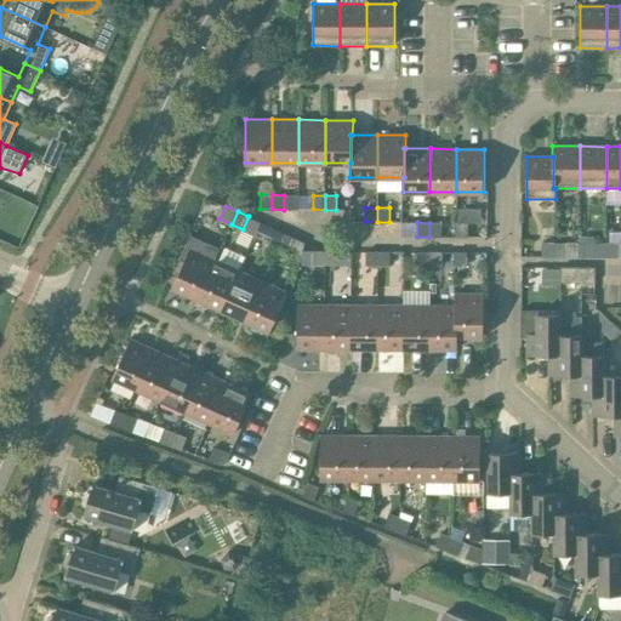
[(468,223),(456,222),(456,237),(468,237),(468,223)]
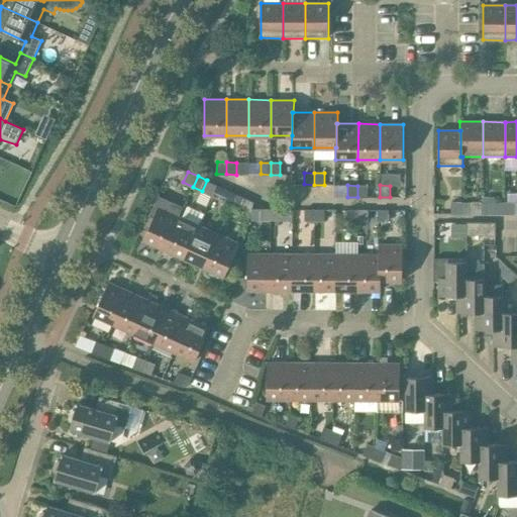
[(357,186),(357,197),(368,197),(368,186),(357,186)]
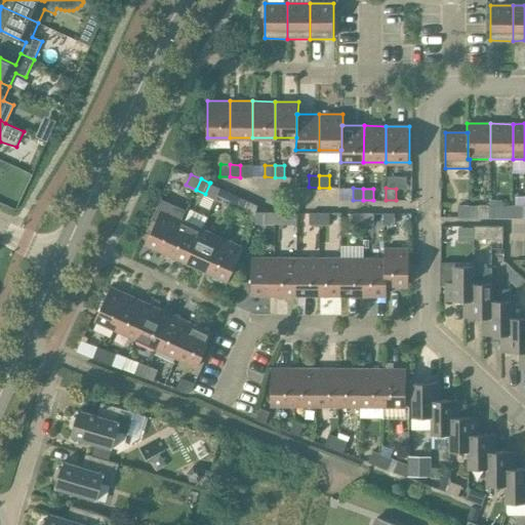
[(235,208),(240,197),(231,193),(226,203),(235,208)]
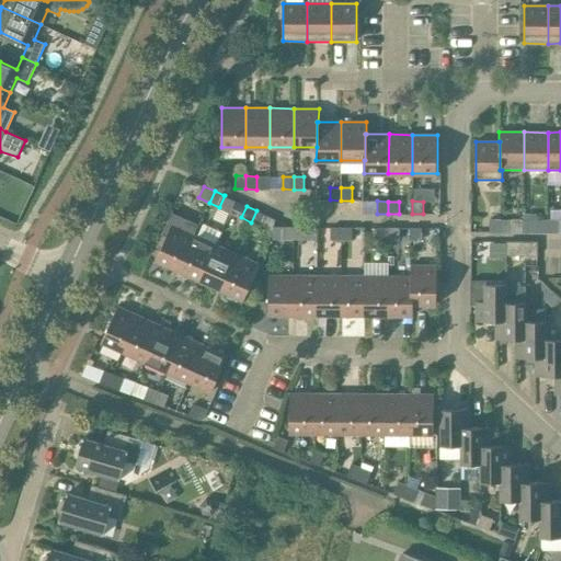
[(266,215),(256,210),(251,222),(261,227),(266,215)]
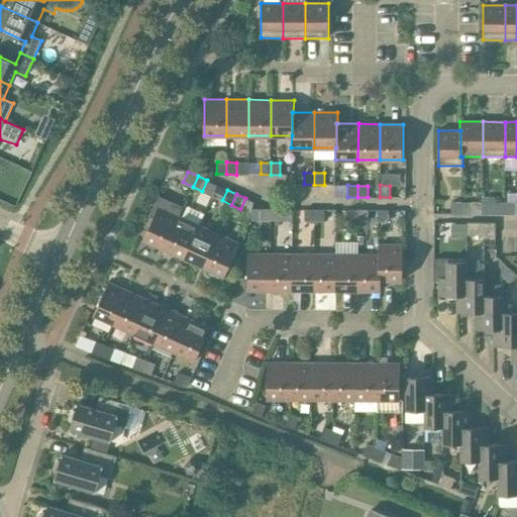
[(152,218),(143,239),(164,248),(179,216),(183,207),(159,196),(149,216),(152,218)]
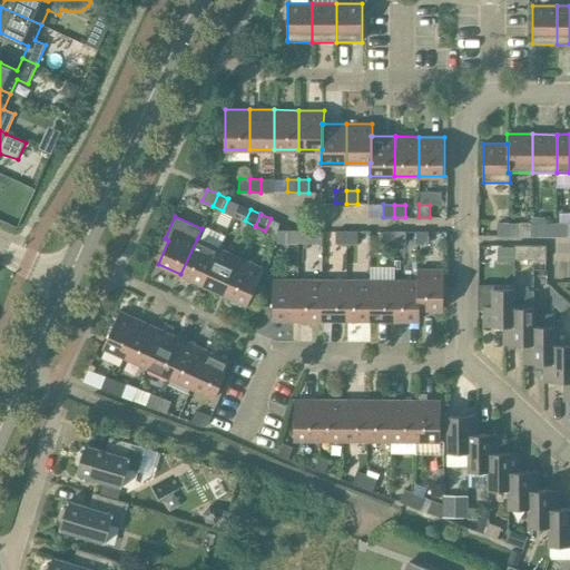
[(508,236),(508,224),(498,224),(497,236),(508,236)]
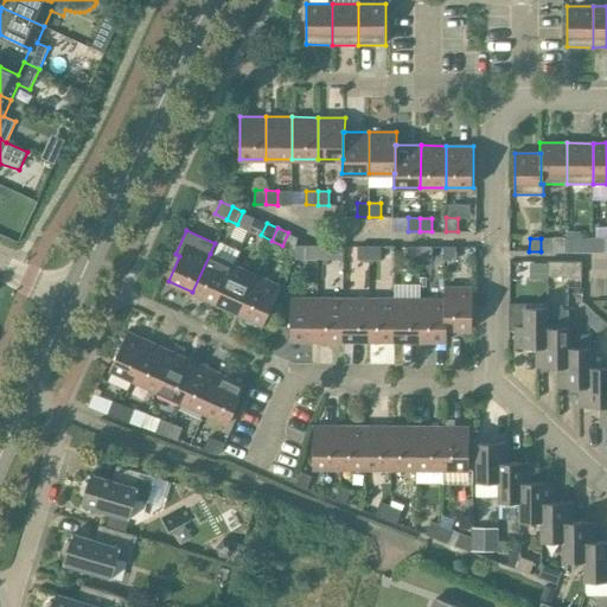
[(553,238),(541,238),(541,251),(554,251),(553,238)]
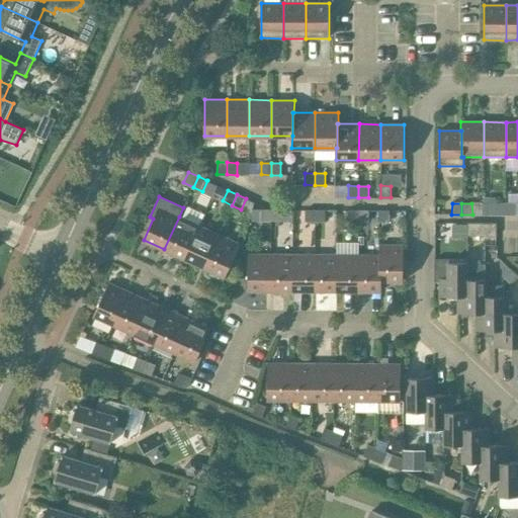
[(506,216),(506,203),(496,203),(496,214),(506,216)]
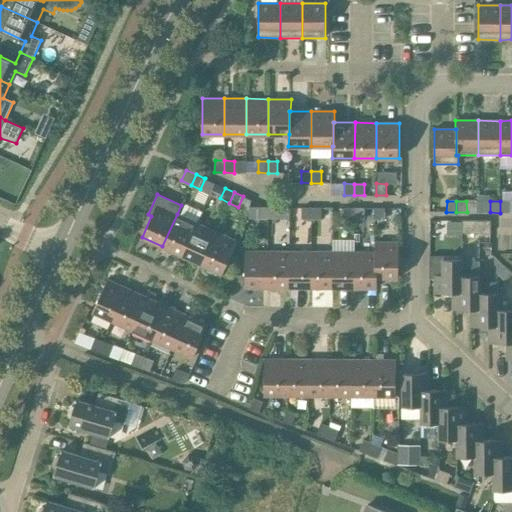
[(510,201),(500,201),(500,213),(510,213),(510,201)]
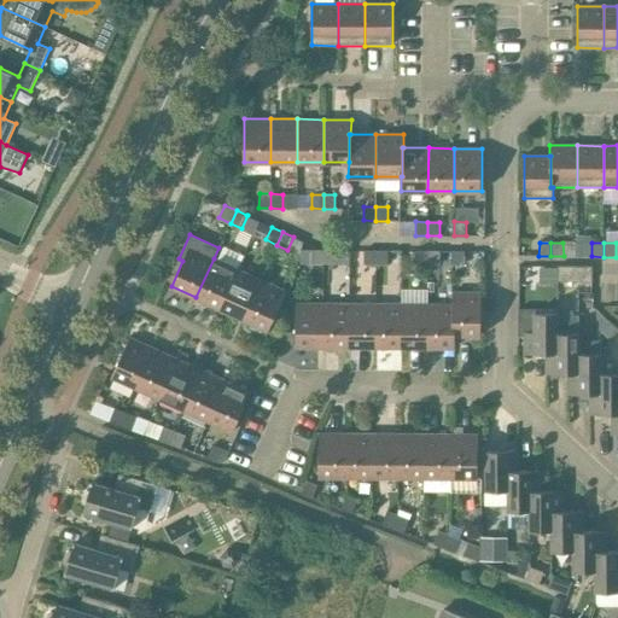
[(313,264),(325,264),(325,249),(313,249),(313,264)]
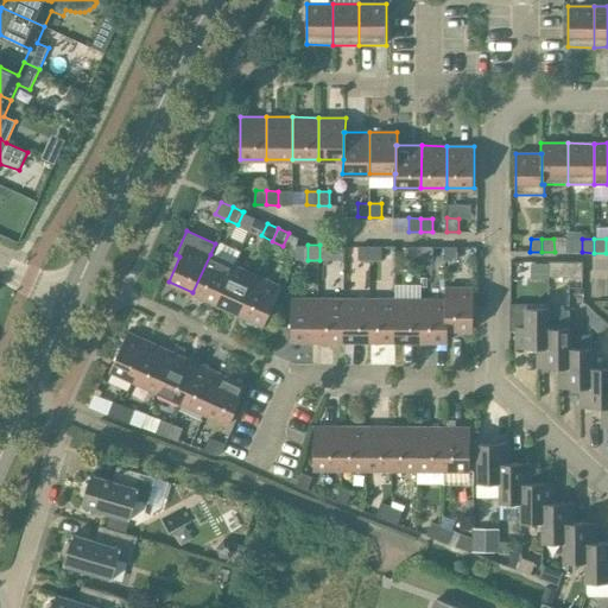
[(320,245),(320,260),(331,260),(331,245),(320,245)]
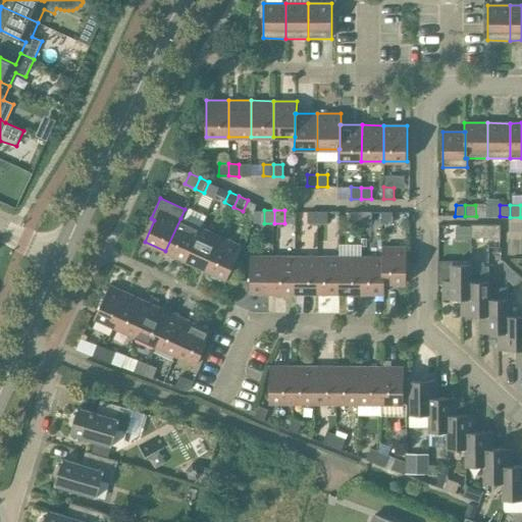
[(308,223),(317,223),(318,211),(308,211),(308,223)]
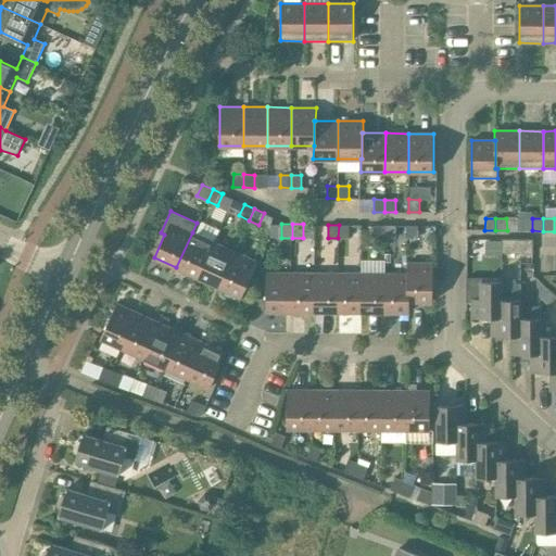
[(349,225),(339,225),(338,238),(349,238),(349,225)]
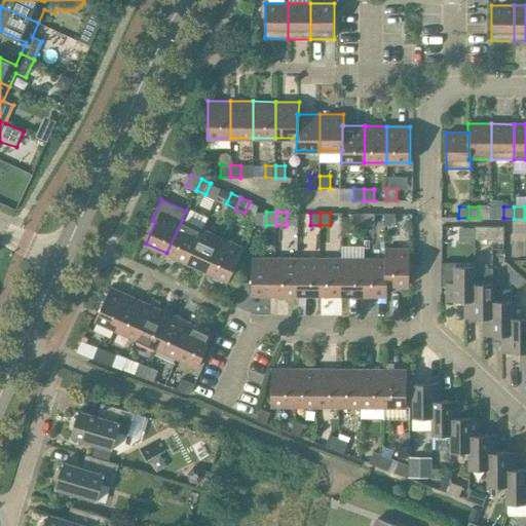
[(354,225),(365,225),(365,213),(354,213),(354,225)]
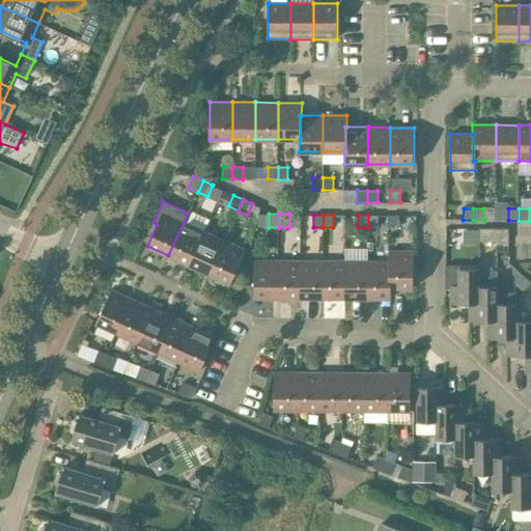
[(379,215),(368,215),(368,227),(379,227),(379,215)]
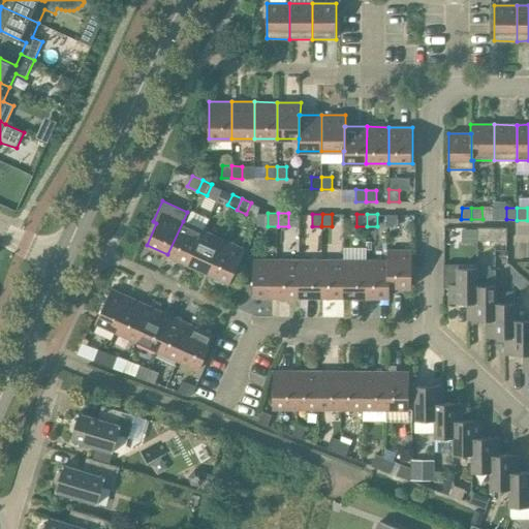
[(398,226),(398,214),(387,214),(387,227),(398,226)]
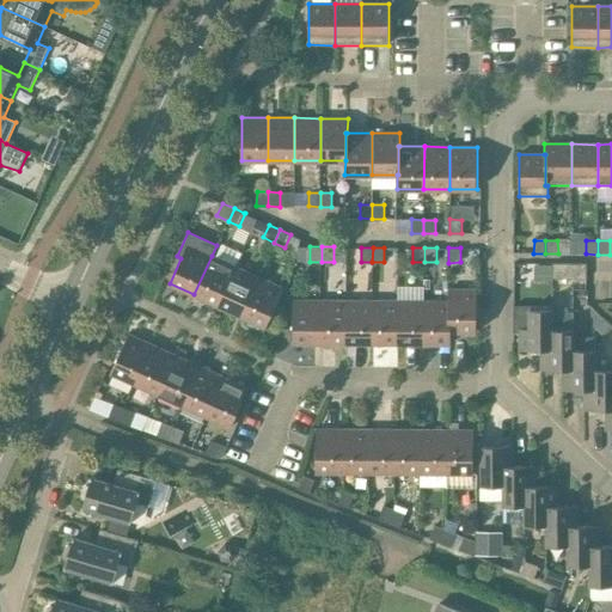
[(212,256),(194,294),(218,305),(236,267),(212,256)]
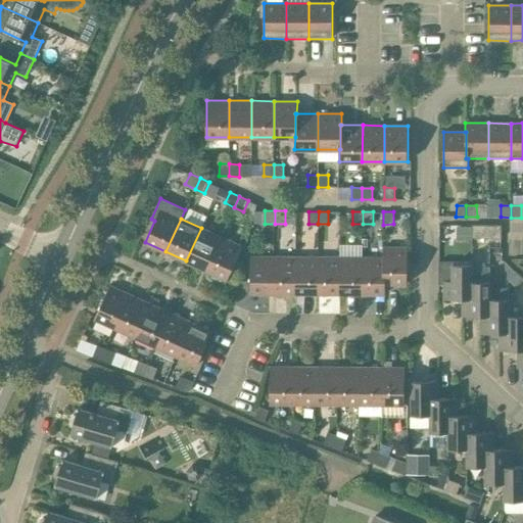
[(490,226),(472,226),(472,236),(472,239),(490,239),(502,239),(502,226),(490,226)]
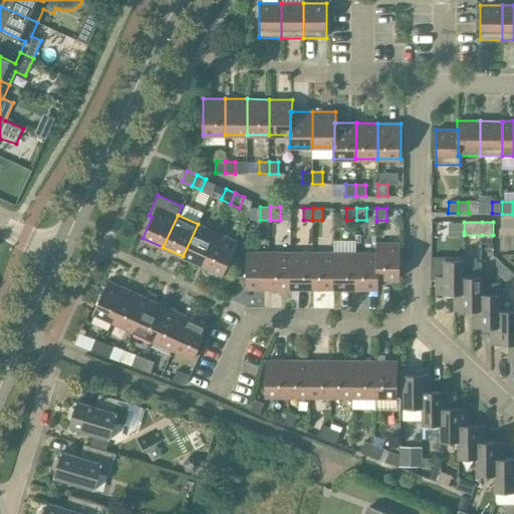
[(198,224),(183,256),(203,265),(218,233),(198,224)]
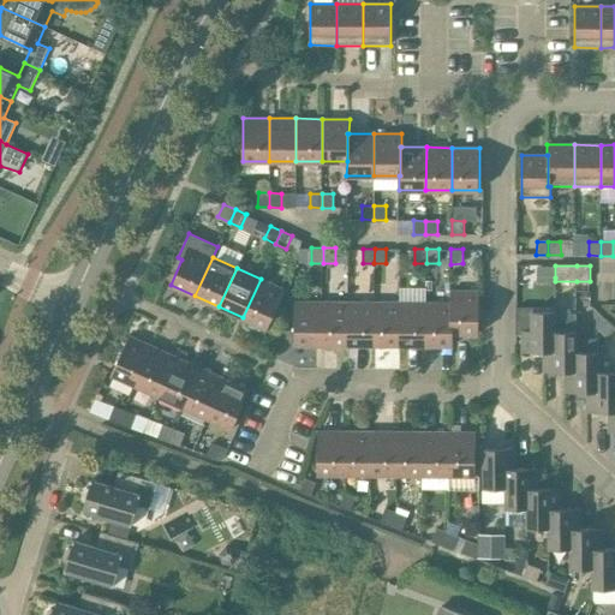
[(285,290),(261,279),(243,317),(267,328),(285,290)]
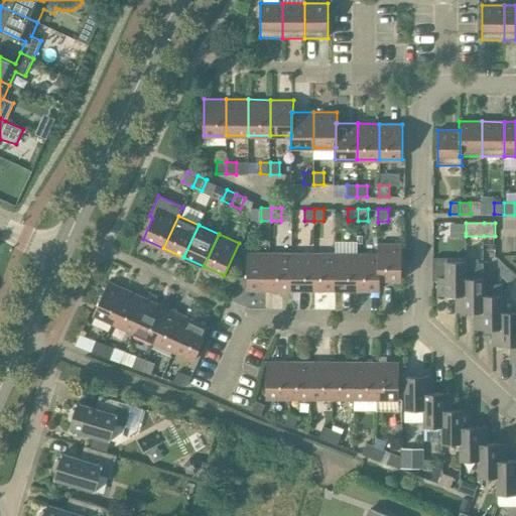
[(379,279),(380,279),(402,279),(402,244),(378,244),(378,254),(379,254),(379,279)]
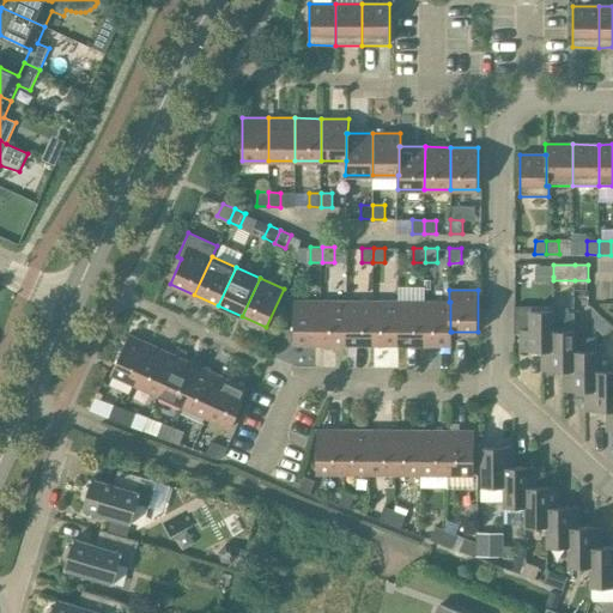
[(321,343),(321,301),(293,301),(293,343),(321,343)]
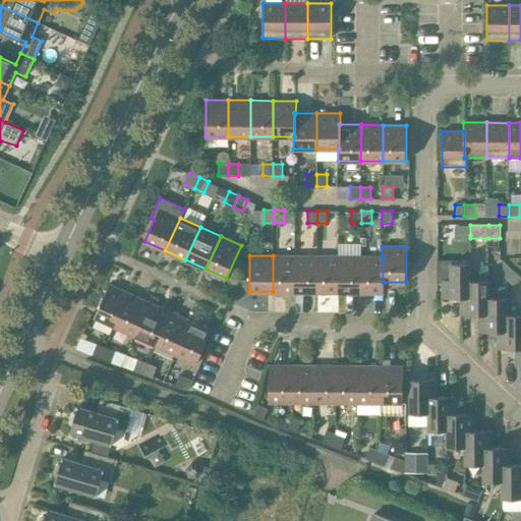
[(294,255),(273,255),(273,291),(294,291),(294,255)]
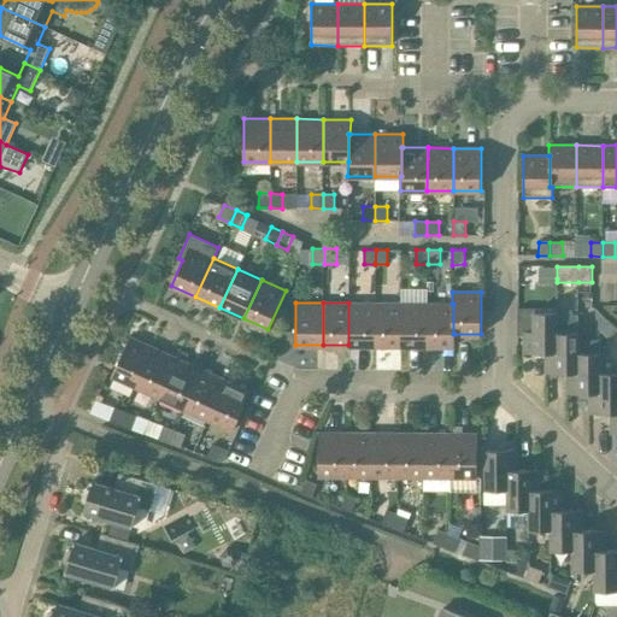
[(375,303),(348,303),(348,345),(375,345),(375,303)]
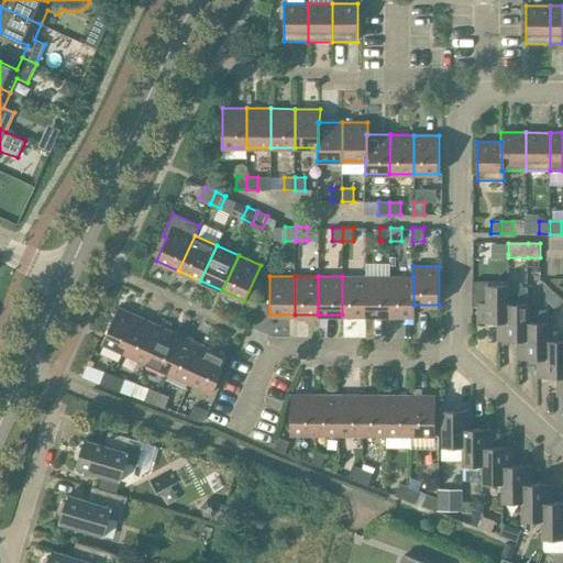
[(366,276),(342,276),(342,315),(366,315),(366,276)]
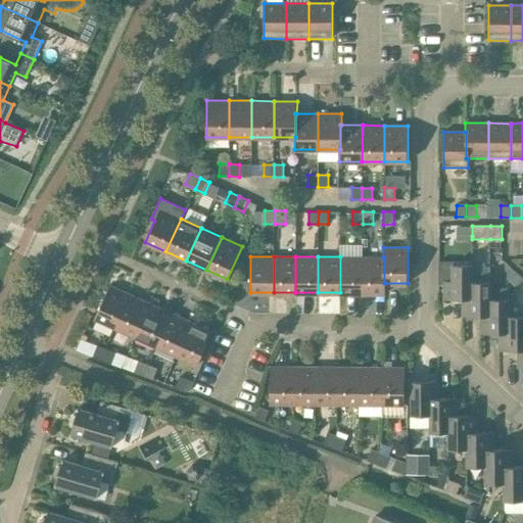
[(362,257),(340,256),(340,292),(362,292),(362,257)]
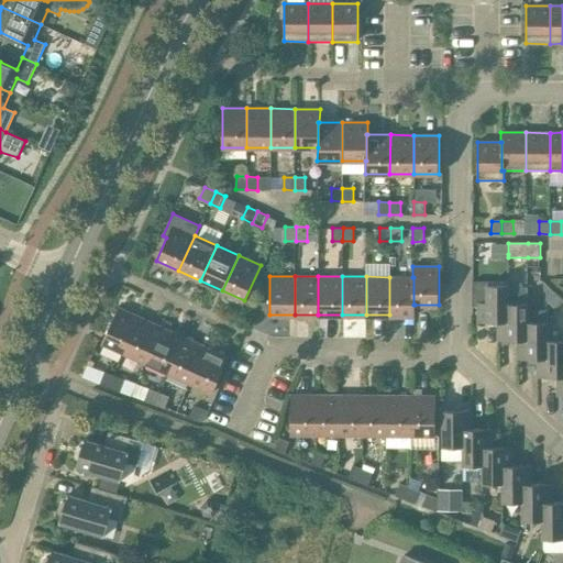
[(412,277),(389,277),(389,315),(415,316),(415,305),(414,305),(414,277),(412,277)]
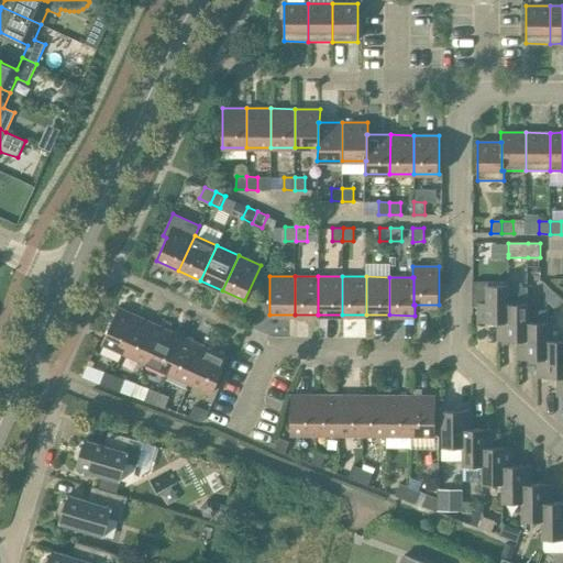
[(508,285),(489,286),(489,282),(472,282),(472,306),(477,306),(478,322),(497,322),(497,321),(507,321),(507,304),(508,304),(508,288),(508,285)]
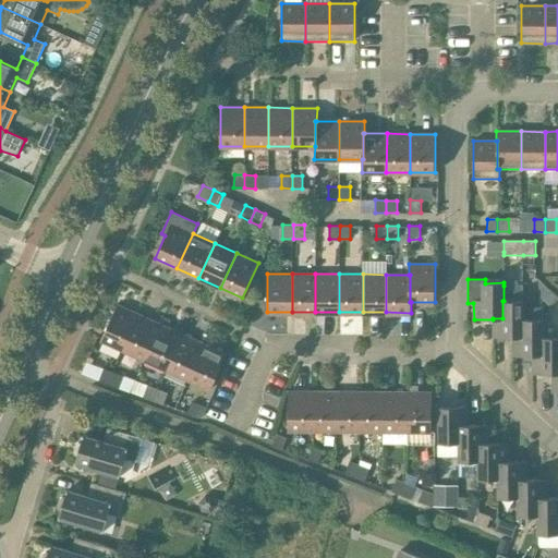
[(557,299),(557,298),(550,290),(543,299),(550,306),(557,299)]
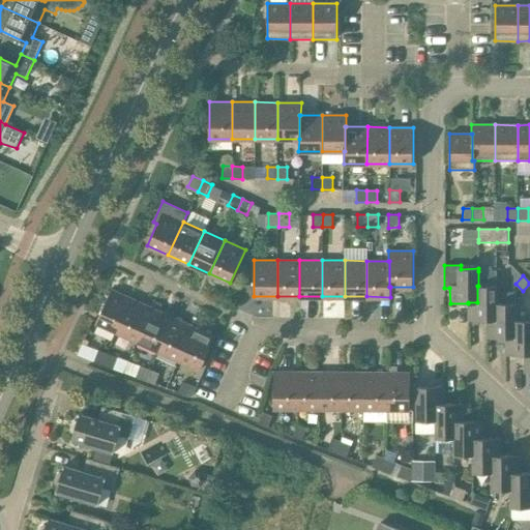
[(469,303),(469,321),(488,321),(488,320),(496,320),(496,303),(497,303),(497,286),(478,286),(477,286),(477,302),(469,302),(469,303)]
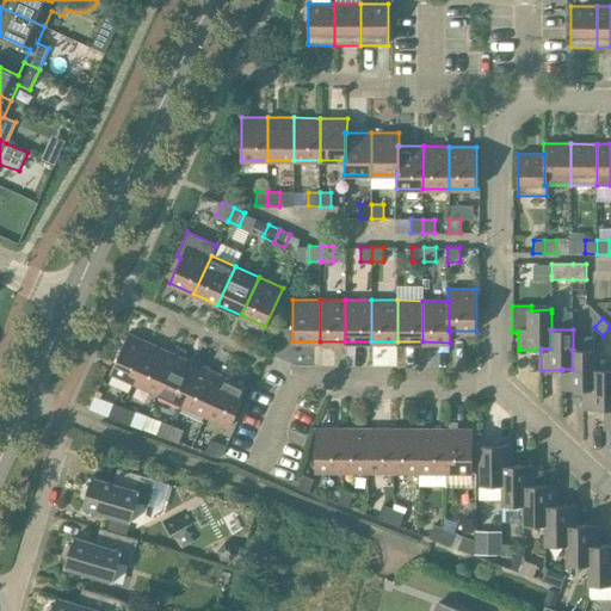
[(135,382),(153,344),(128,333),(111,371),(135,382)]
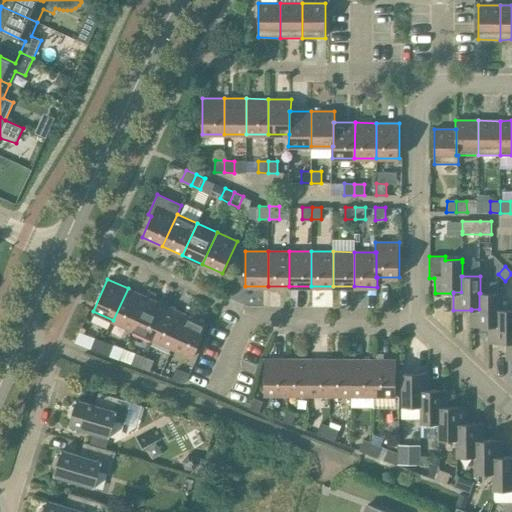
[(133,329),(148,297),(128,288),(113,320),(133,329)]
